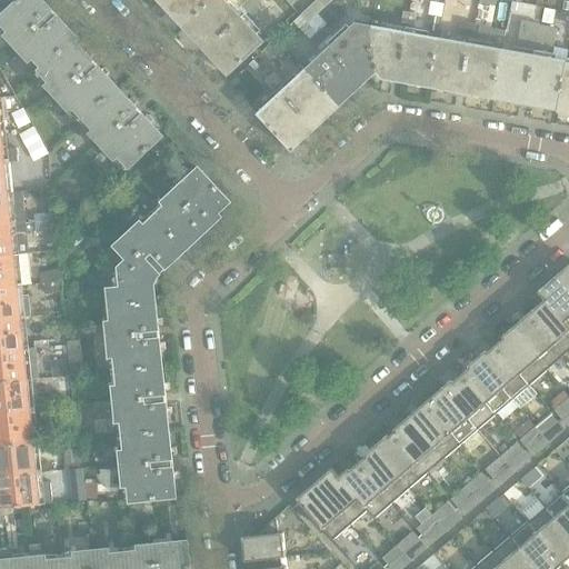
[(77,39),(53,13),(41,0),(20,0),(0,19),(0,23),(8,32),(3,36),(29,62),(32,59),(42,69),(73,41),(77,39)]
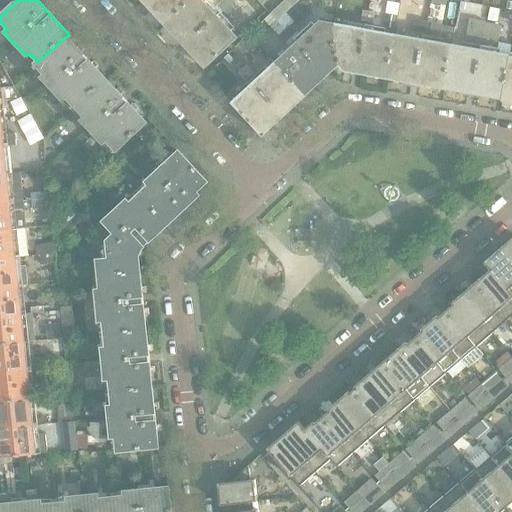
[(192,0),(141,0),(165,26),(192,0)]
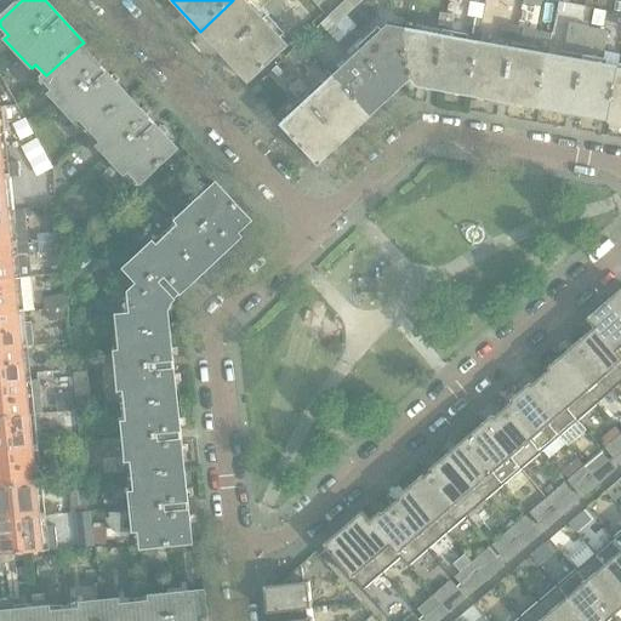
[(273,27),(266,20),(248,0),(233,0),(200,32),(249,84),(289,46),(273,27)]
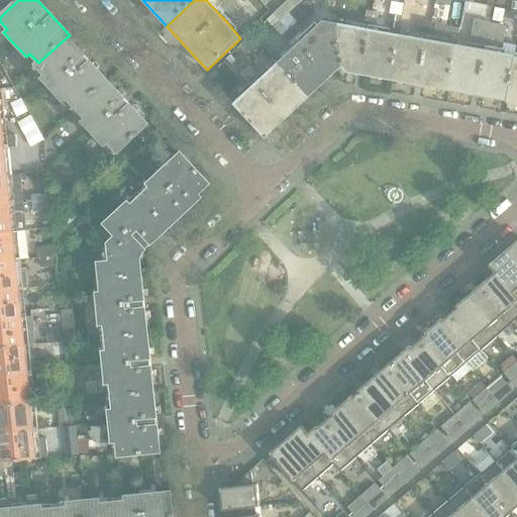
[(224,13),(225,12),(233,5),(237,0),(225,0),(218,6),(224,13)]
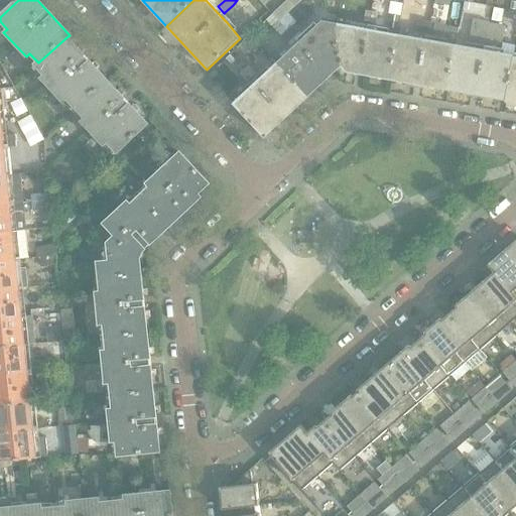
[(295,8),(288,0),(284,4),(291,11),(295,8)]
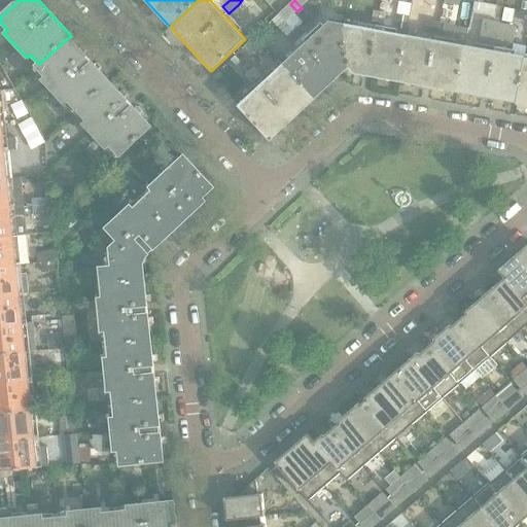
[(526,12),(526,7),(526,0),(516,0),(515,10),(526,12)]
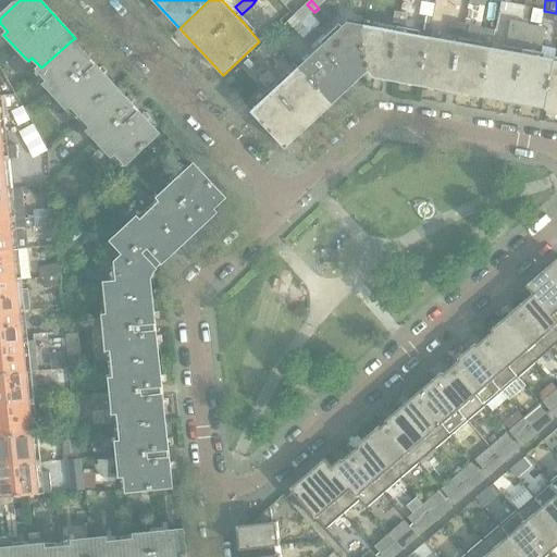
[(323,29),(339,13),(327,1),(311,16),(323,29)]
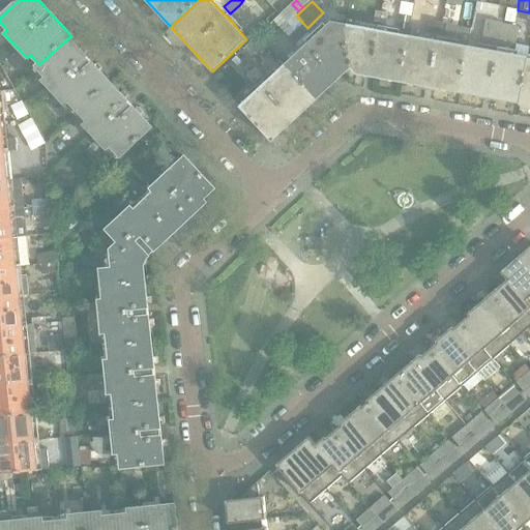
[(299,11),(292,4),(288,7),(295,16),(299,11)]
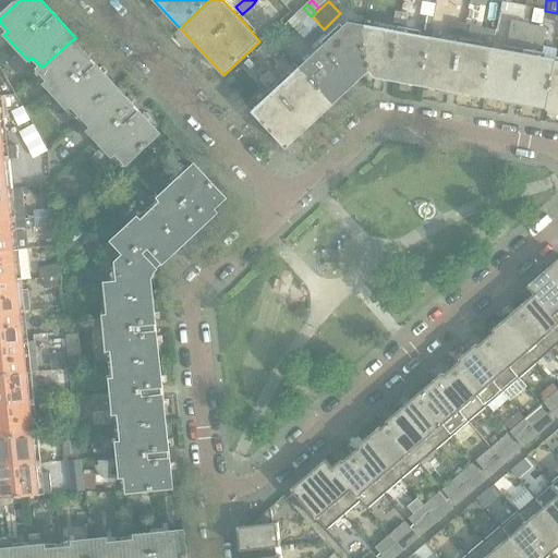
[(247,17),(256,10),(252,5),(243,13),(247,17)]
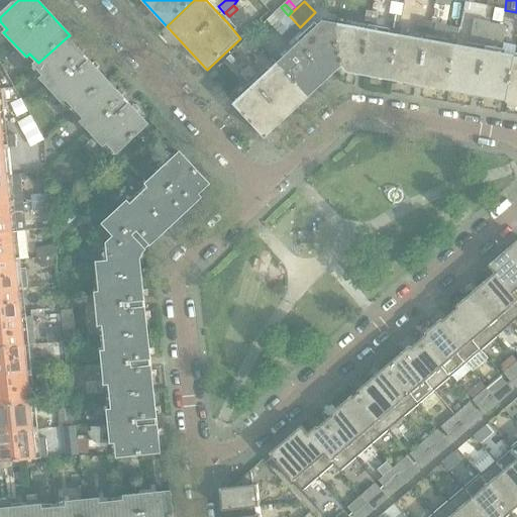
[(288,15),(281,7),(277,11),(284,19),(288,15)]
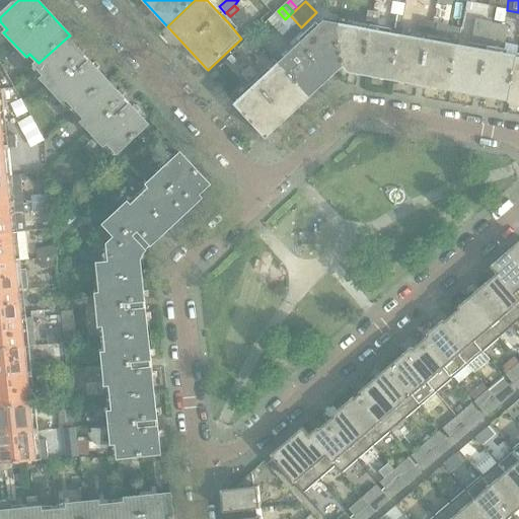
[(508,23),(510,11),(497,9),(495,21),(508,23)]
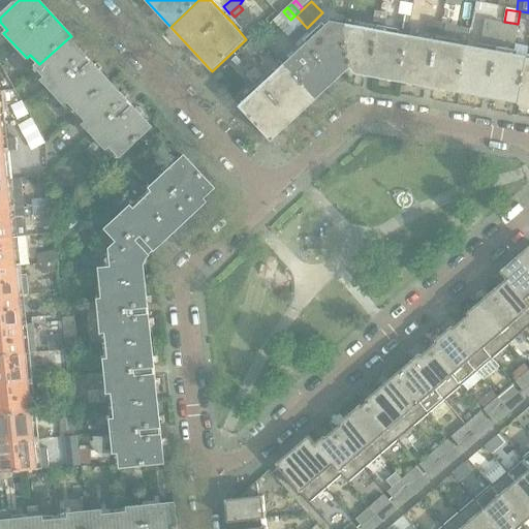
[(290,20),(283,11),(279,16),(286,23),(290,20)]
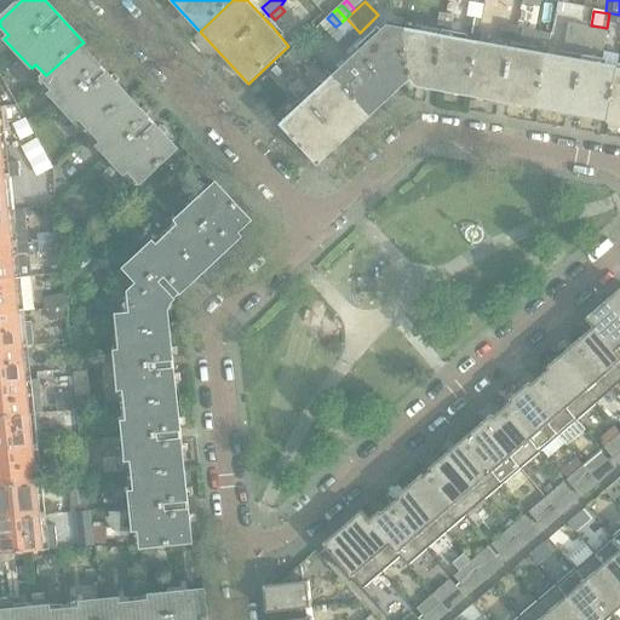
[(538,109),(549,55),(522,50),(524,40),(521,40),(523,29),(516,28),(516,27),(503,24),(498,46),(478,42),(469,96),(538,109)]
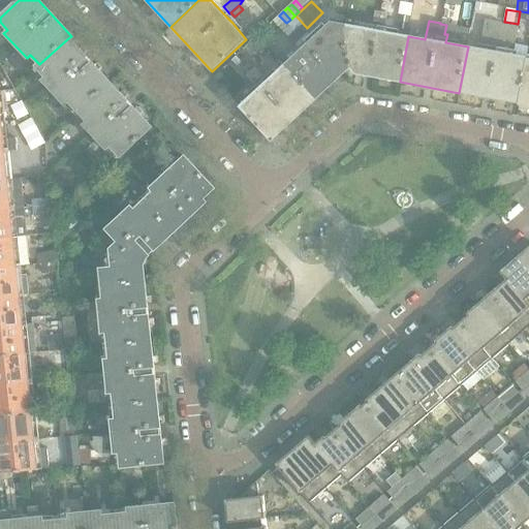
[(468,35),(470,23),(459,21),(457,33),(468,35)]
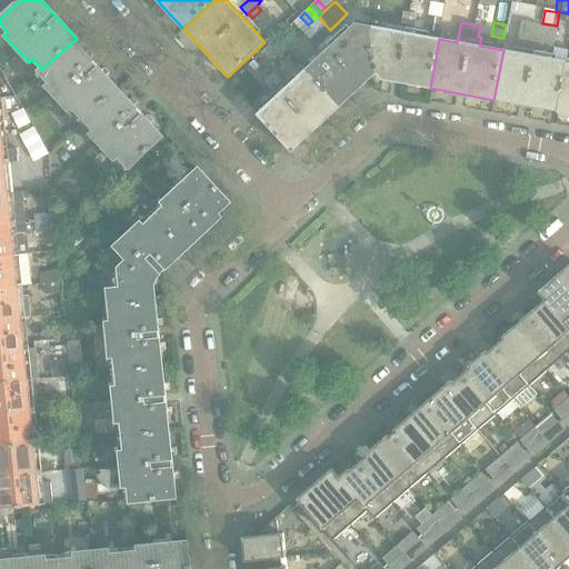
[(566,65),(566,61),(545,57),(546,50),(541,49),(543,38),(537,37),(539,25),(521,22),(516,52),(503,50),(493,100),(558,111),(567,65),(566,65)]
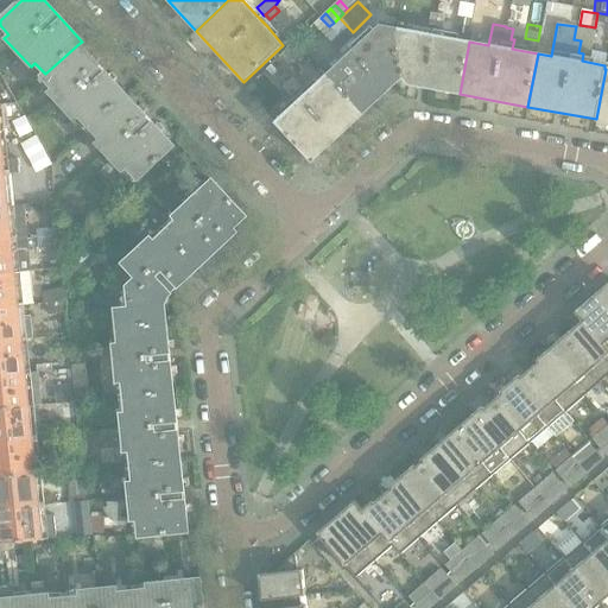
[(398,61),(392,55),(393,49),(390,49),(393,29),(378,25),(325,74),(363,114),(403,78),(401,73),(397,68),(398,61)]
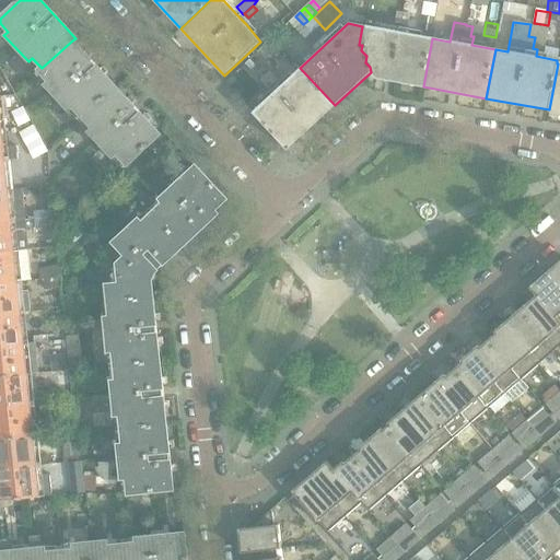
[(423,86),(432,38),(362,26),(359,45),(362,45),(361,50),(366,56),(365,62),(370,67),(371,72),(376,79),(423,86)]
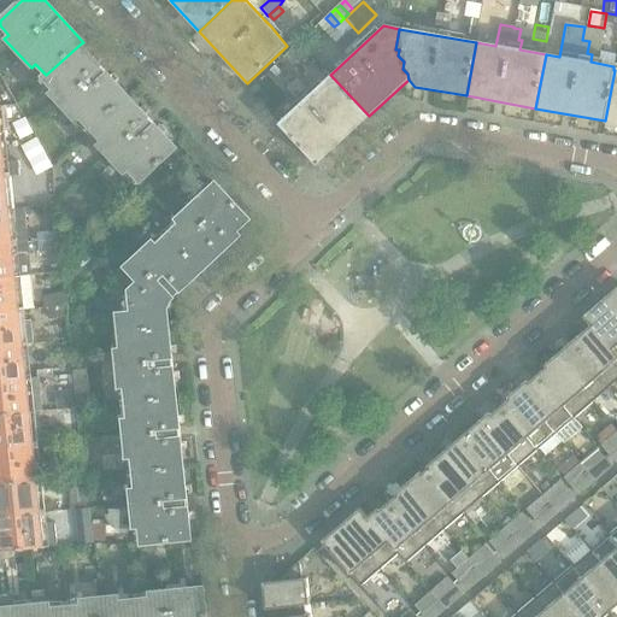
[(357,41),(348,33),(344,36),(352,46),(357,41)]
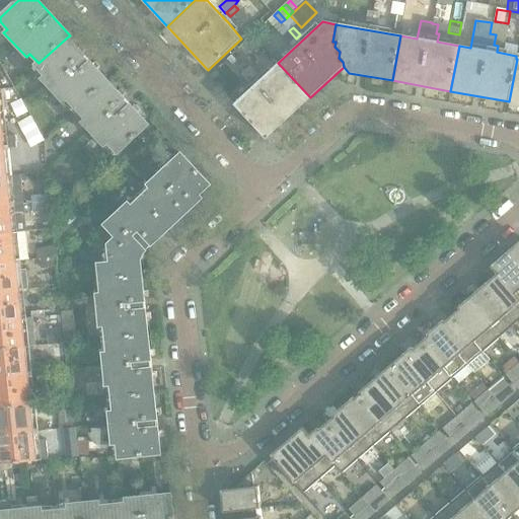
[(296,39),(289,30),(285,34),(292,43),(296,39)]
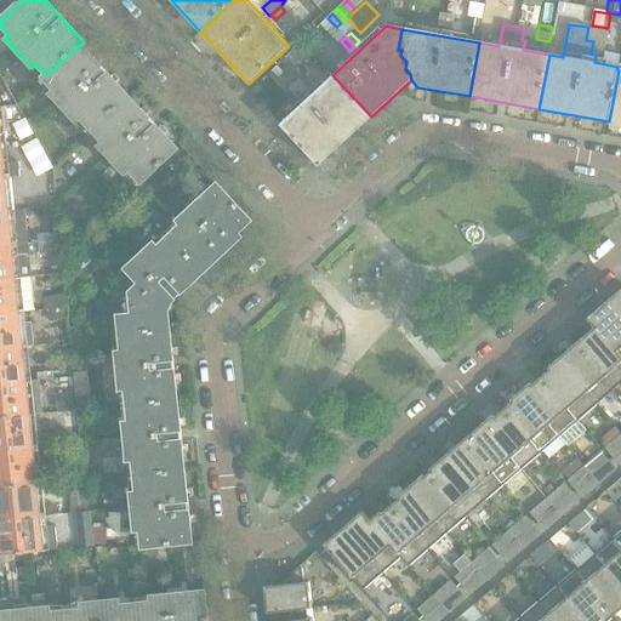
[(313,55),(302,43),(291,53),(302,66),(313,55)]
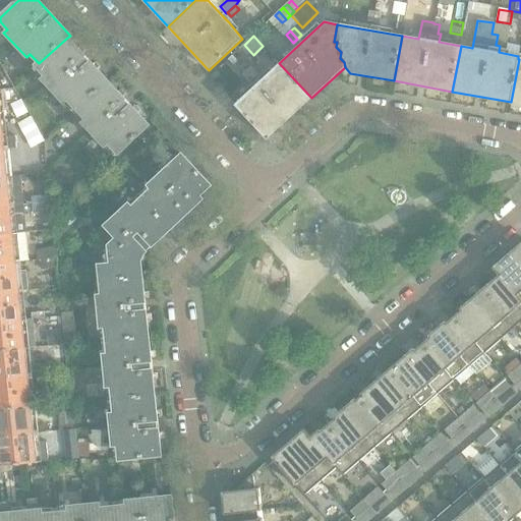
[(108,81),(91,63),(67,38),(39,63),(36,67),(45,78),(42,80),(49,89),(63,104),(66,101),(75,111),(108,81)]
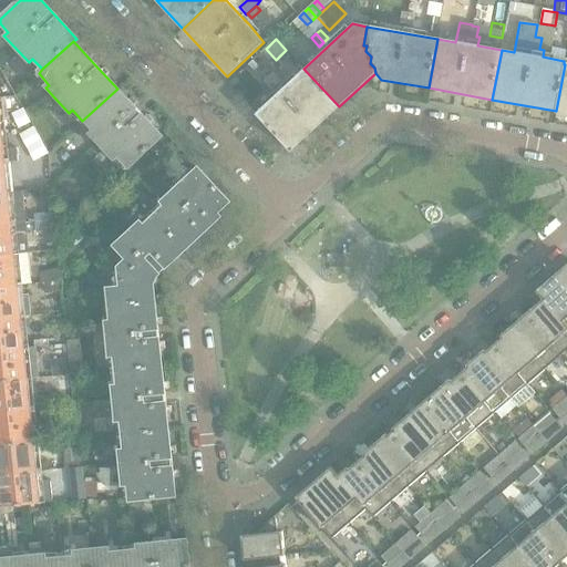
[(566,64),(565,64),(556,111),(566,112),(566,64)]
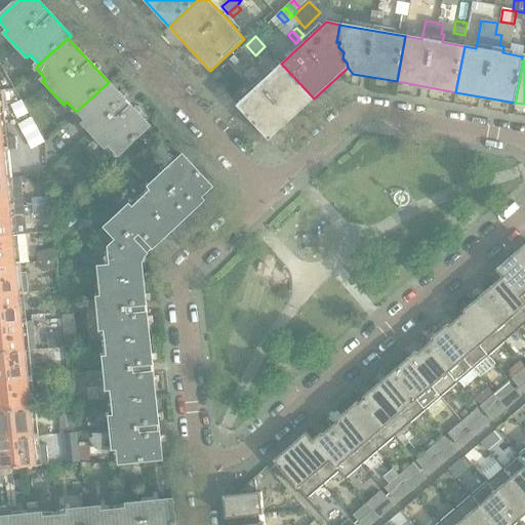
[(314,98),(281,64),(247,94),(231,77),(223,85),(238,103),(237,105),(269,139),(314,98)]
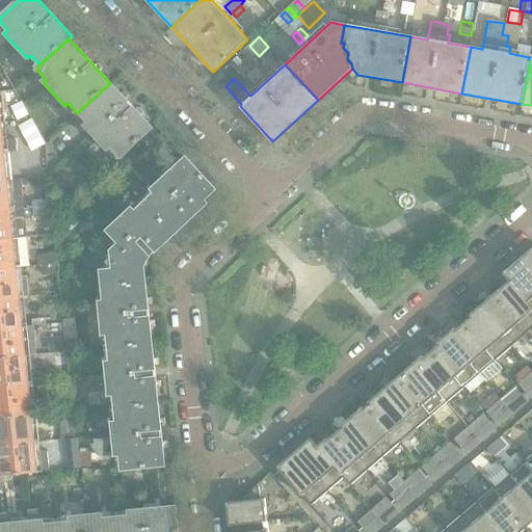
[(234,77),(225,69),(216,77),(224,85),(234,77)]
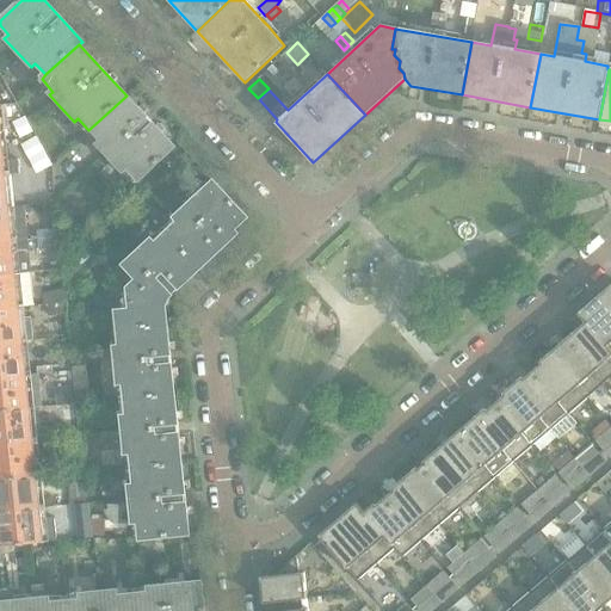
[(302,88),(294,79),(289,84),(297,93),(302,88)]
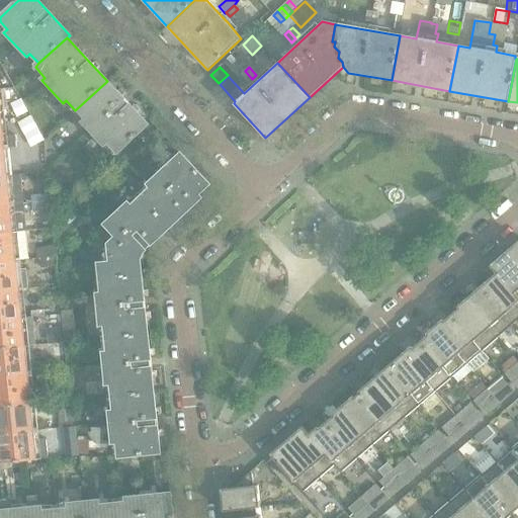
[(252,79),(245,71),(241,75),(248,83),(252,79)]
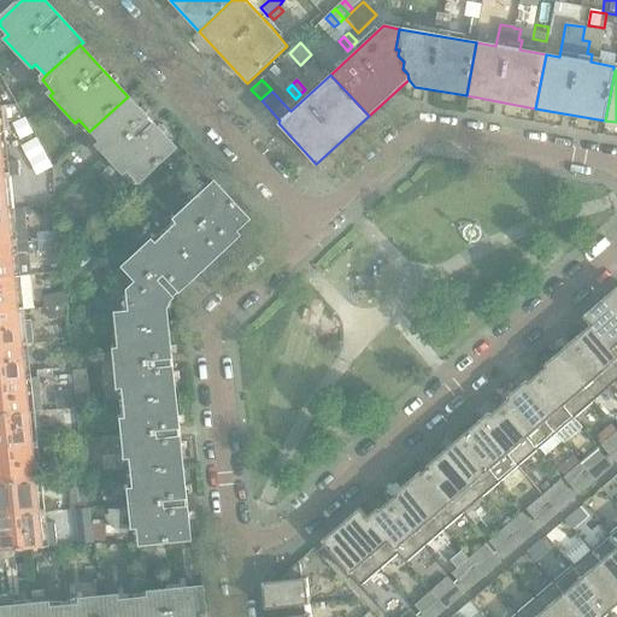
[(176,148),(156,127),(128,97),(89,131),(101,144),(98,147),(123,175),(127,171),(139,184),(153,170),(176,148)]
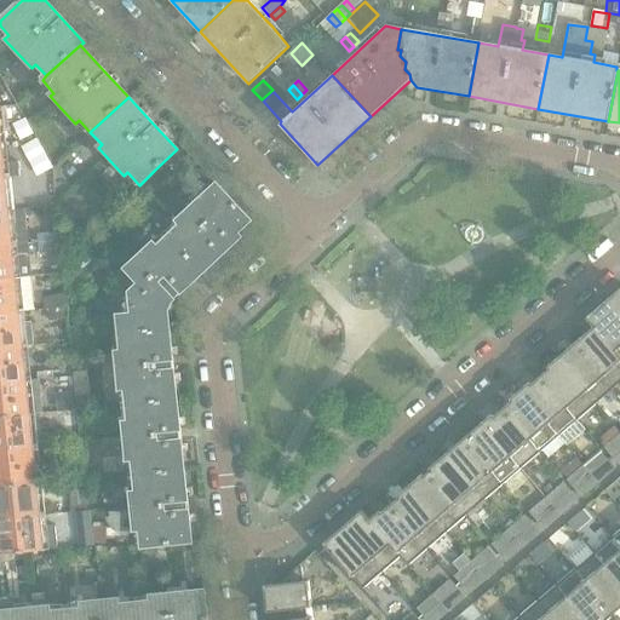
[(0,212),(10,211),(6,178),(19,177),(18,162),(5,164),(3,143),(0,143),(0,212)]
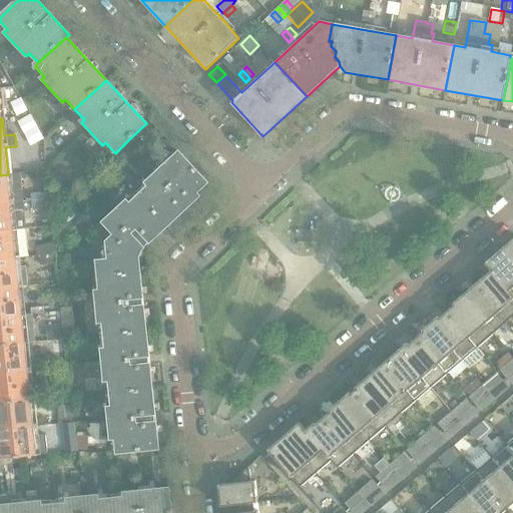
[(207,182),(179,153),(158,173),(148,182),(151,185),(140,195),(167,225),(199,196),(196,192),(207,182)]
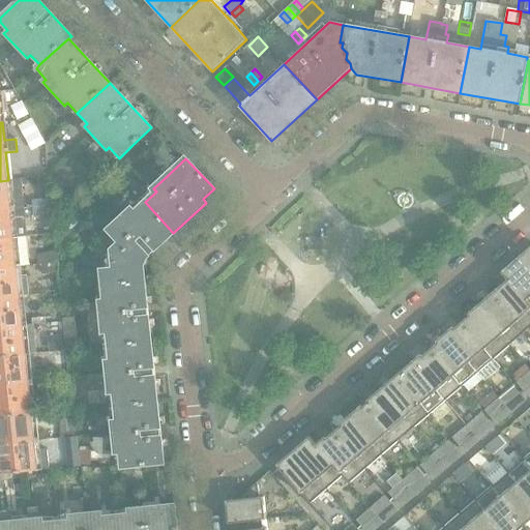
[(26,226),(21,180),(8,181),(8,180),(0,181),(0,240),(15,239),(13,227),(26,226)]
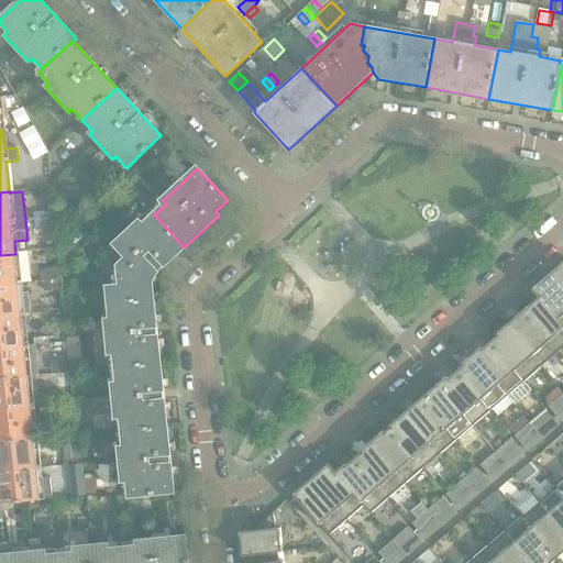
[(53,219),(53,212),(33,213),(34,221),(53,219)]
